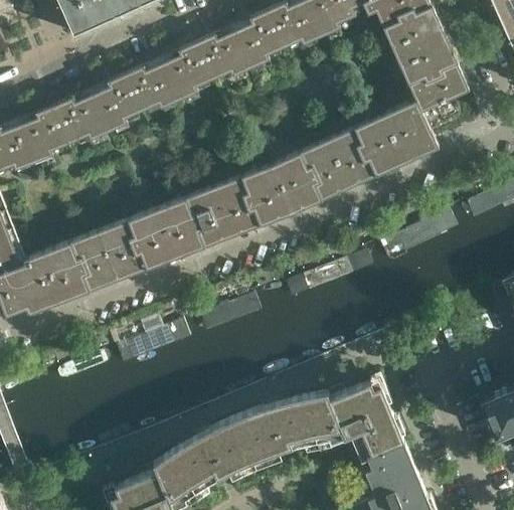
[(115,17),(107,0),(56,0),(57,2),(56,3),(59,11),(61,10),(72,36),(115,17)]
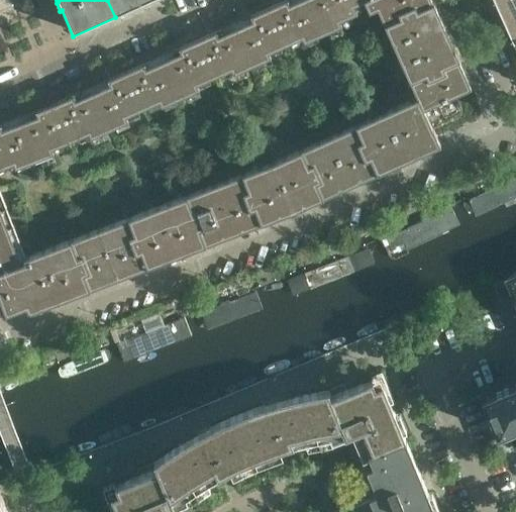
[(140,6),(137,0),(107,0),(115,17),(140,6)]
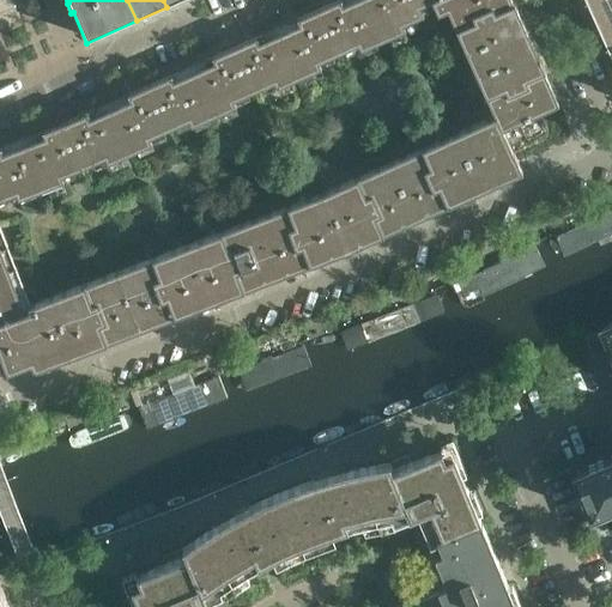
[(400,26),(420,18),(412,0),(365,0),(343,11),(339,5),(317,14),(338,59),(357,50),(361,56),(405,36),(400,26)]
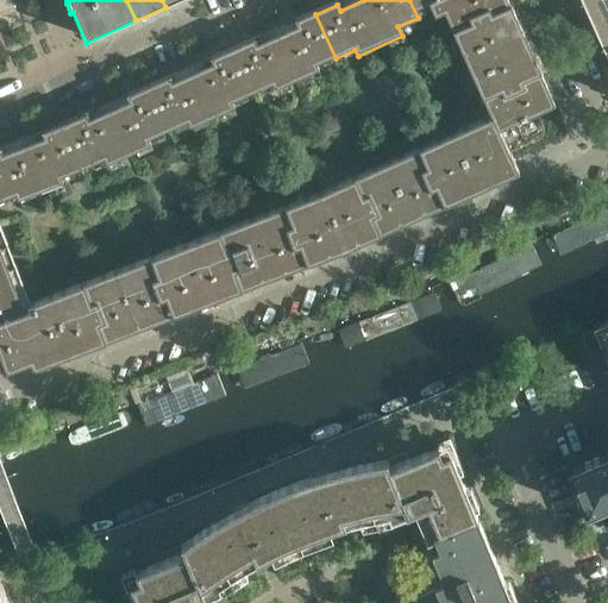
[(438,0),(409,0),(418,18),(431,12),(427,5),(438,0)]
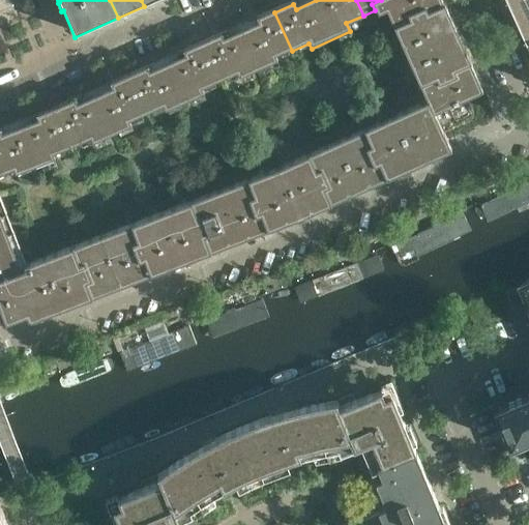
[(457,36),(443,7),(439,0),(381,0),(372,4),(375,10),(378,18),(386,13),(407,59),(457,36)]
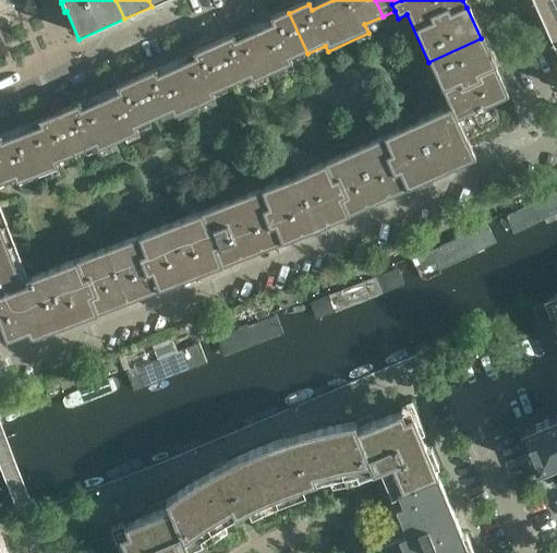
[(556,0),(530,0),(556,59),(556,0)]
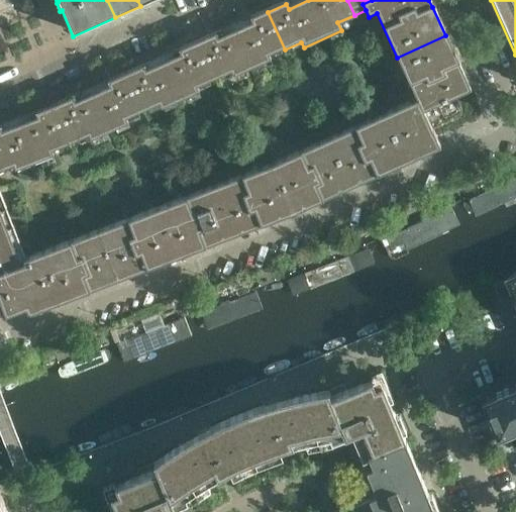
[(285,49),(268,12),(249,20),(251,25),(217,40),(215,35),(197,44),(213,82),(230,74),(232,79),(270,62),(268,58),(285,49)]
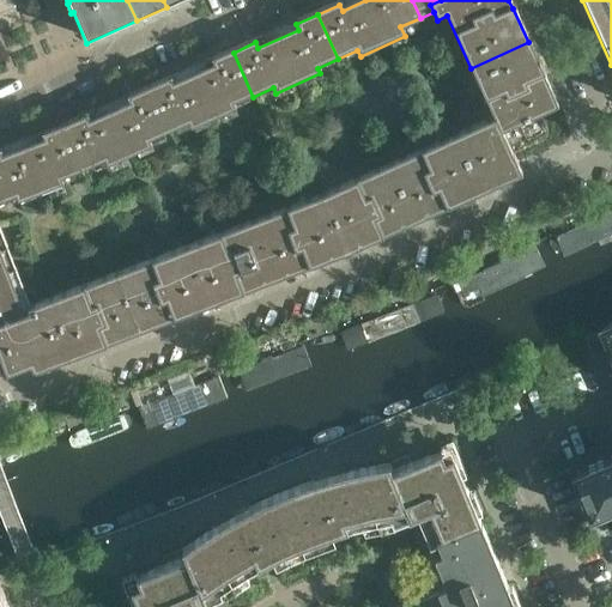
[(558,110),(543,77),(544,77),(528,42),(471,68),(494,121),(500,135),(539,117),(558,110)]
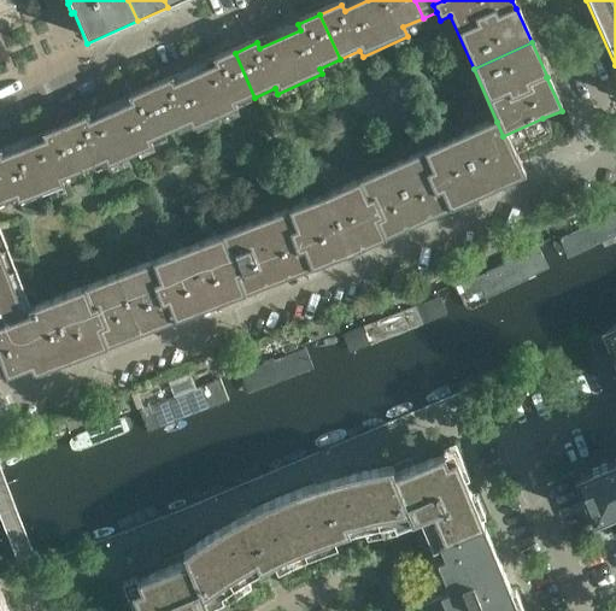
[(254,98),(235,53),(212,63),(215,69),(174,87),(171,81),(150,90),(170,136),(189,127),(192,133),(233,115),(230,109),(254,98)]
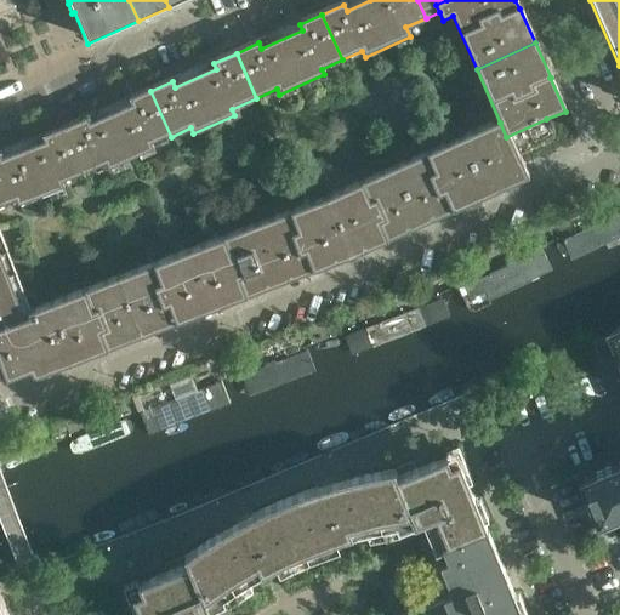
[(23,318),(0,258),(0,208),(16,201),(17,208),(68,188),(70,183),(69,181),(81,176),(106,166),(108,171),(153,152),(151,146),(171,137),(151,91),(129,101),(131,107),(90,125),(87,120),(62,131),(41,138),(44,144),(3,160),(0,155),(0,368),(6,383),(30,374),(29,371),(46,365),(50,375),(75,365),(52,306),(23,318)]
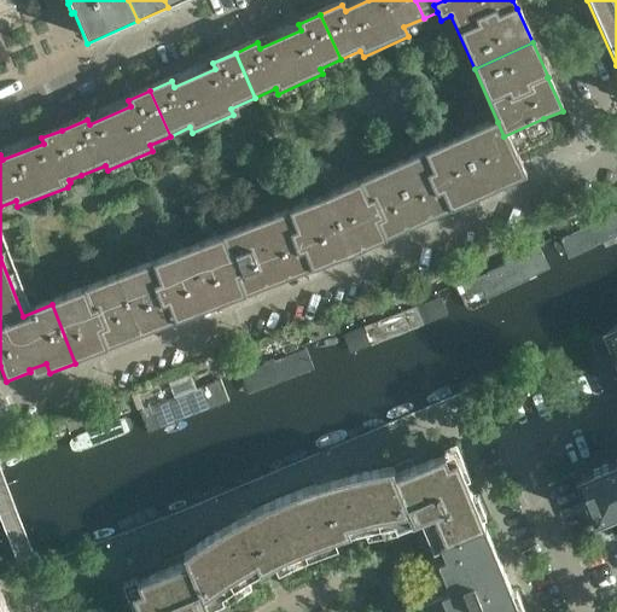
[(517,161),(546,149),(548,146),(549,145),(549,144),(551,143),(551,140),(551,139),(551,138),(551,137),(551,135),(543,118),(504,137),(498,122),(458,140),(483,198),(525,179),(517,161)]
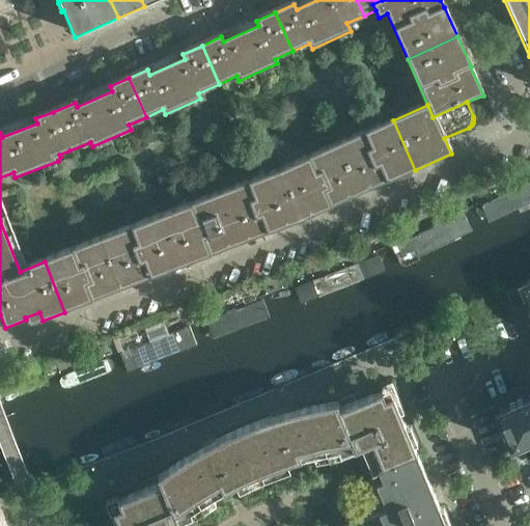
[(415,170),(393,120),(335,146),(357,196),(415,170)]
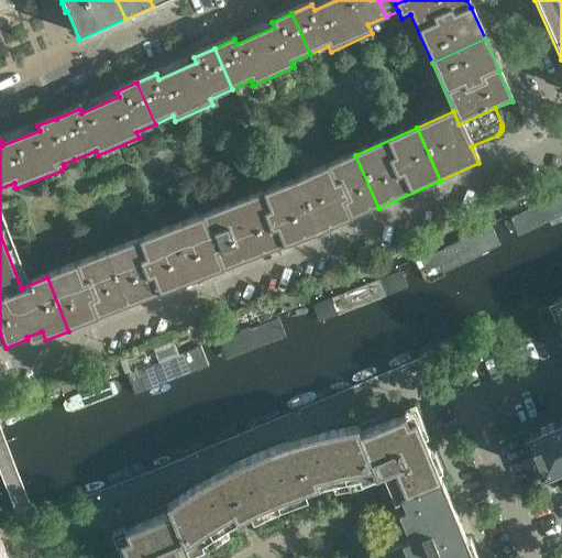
[(378,208),(355,155),(296,182),(319,234),(378,208)]
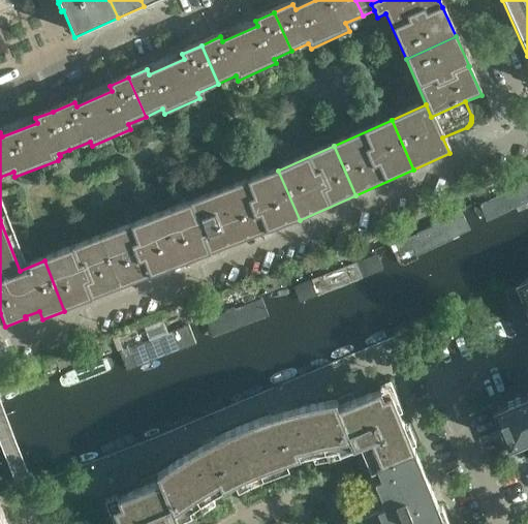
[(300,220),(278,171),(218,193),(239,244),(298,221),(297,221),(300,220)]
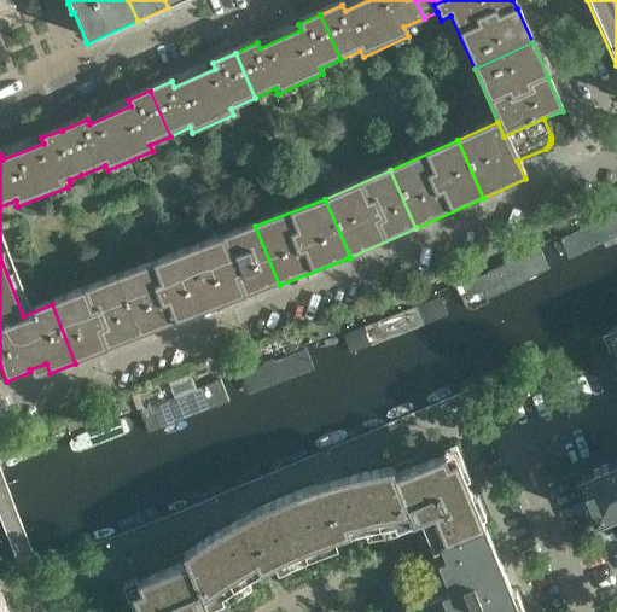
[(616,216),(557,244),(566,266),(616,243),(616,216)]
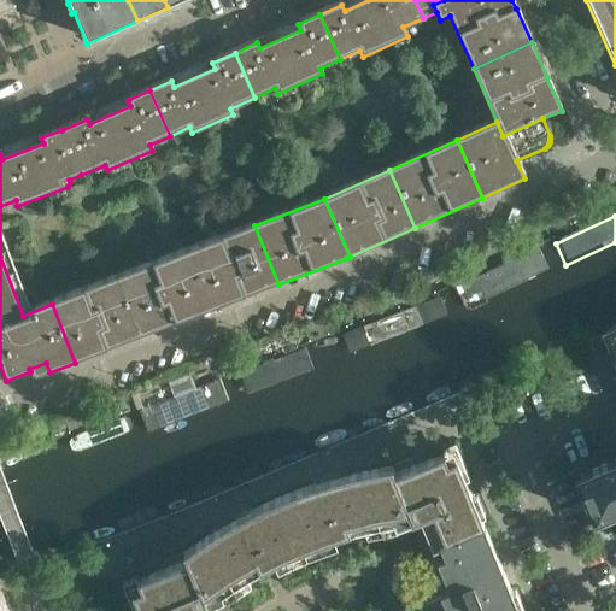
[(279,285),(254,225),(186,253),(207,311),(279,285)]
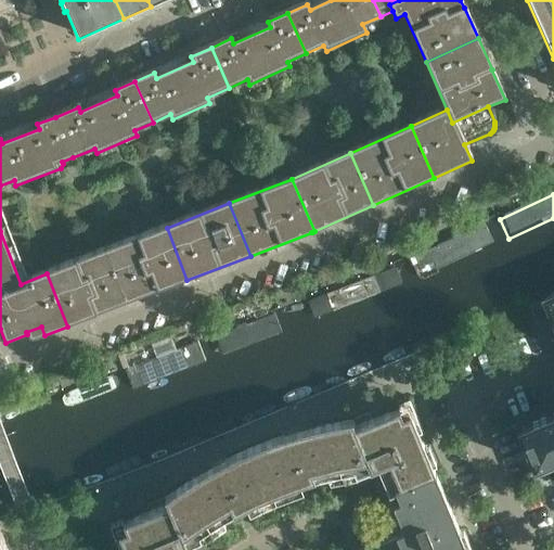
[(497,247),(487,227),(410,260),(420,282),(497,247)]
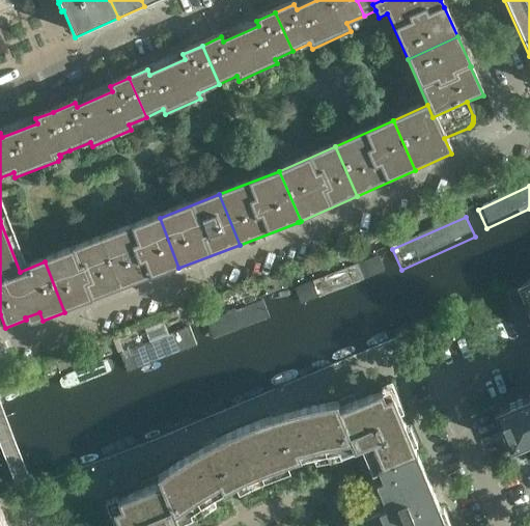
[(178,268),(160,218),(102,240),(121,291),(178,268)]
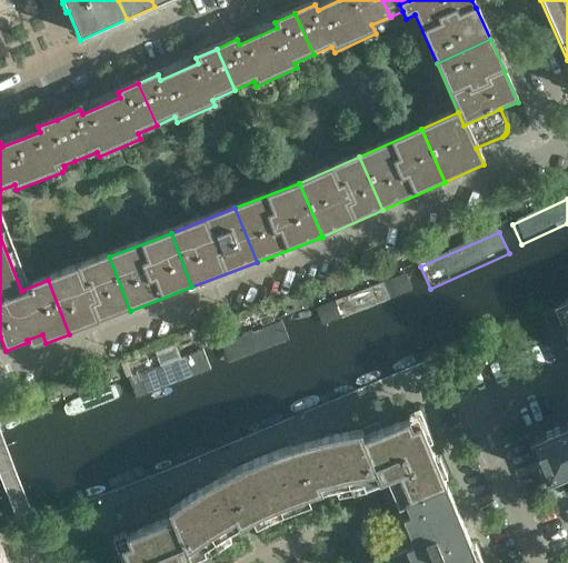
[(130,311),(109,257),(48,280),(69,334),(130,311)]
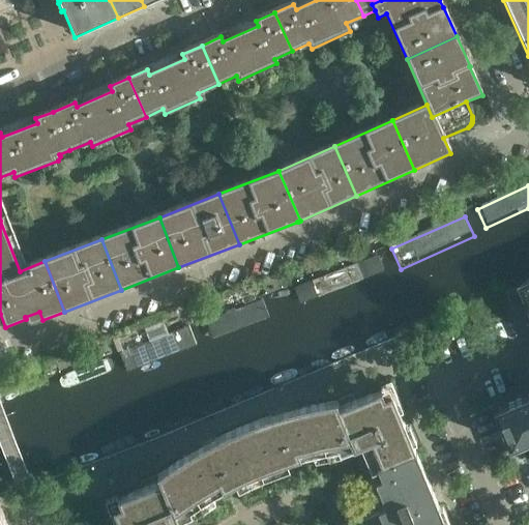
[(294,292),(300,310),(386,275),(380,259),(294,292)]
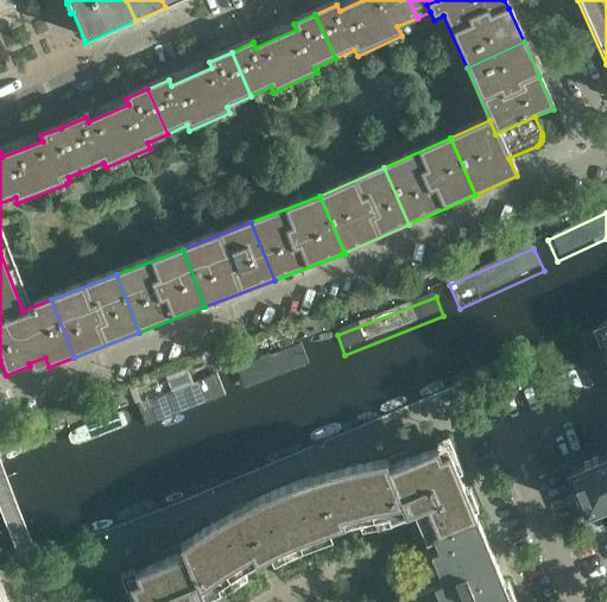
[(606,327),(574,341),(582,359),(602,350),(606,362),(606,457),(568,474),(586,514),(606,505),(606,327)]
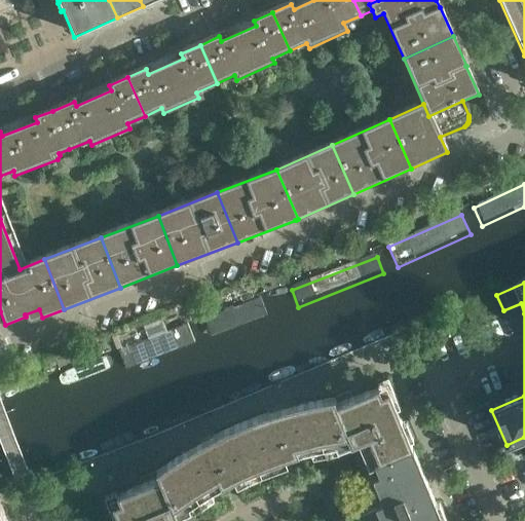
[(201,322),(207,337),(249,323),(244,306),(201,322)]
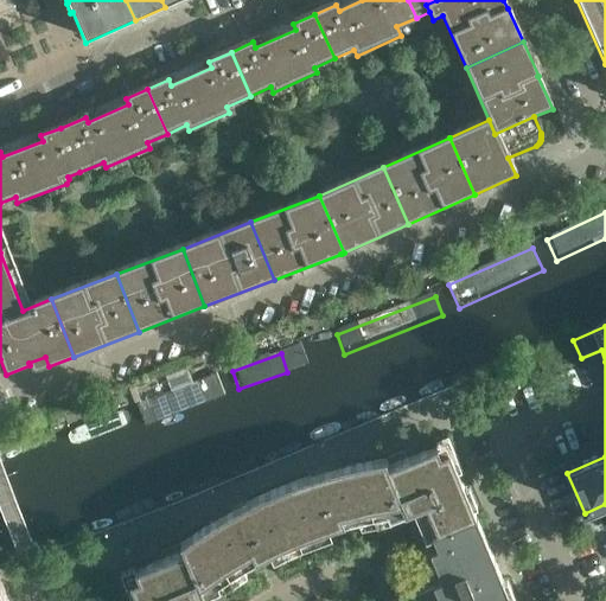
[(228,400),(218,377),(135,411),(144,433),(228,400)]
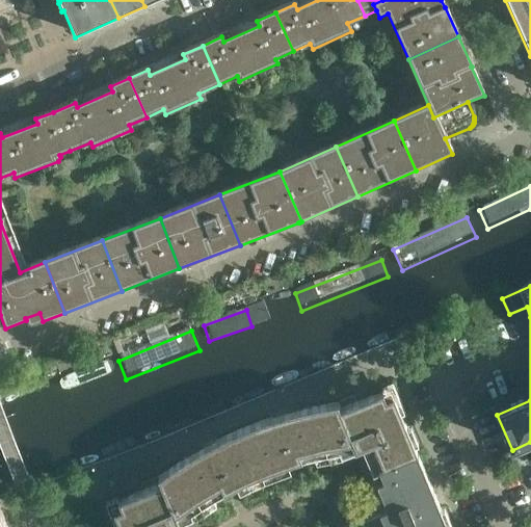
[(67,393),(68,393),(116,374),(111,363),(62,380),(61,381),(60,383),(60,384),(59,386),(59,387),(59,388),(60,389),(60,390),(61,392),(62,392),(63,393),(65,393),(67,393)]
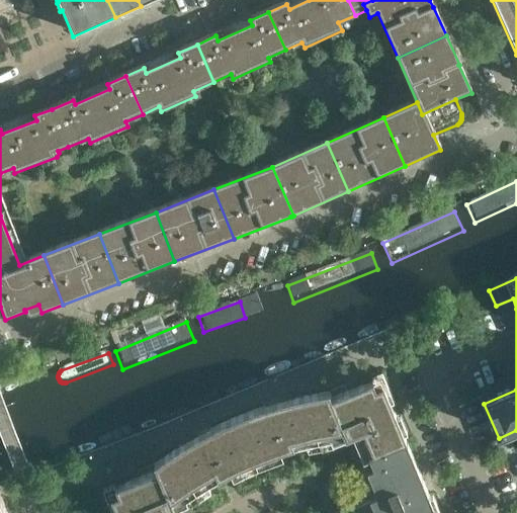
[(406,445),(396,422),(382,390),(375,393),(372,386),(331,403),(328,396),(299,401),(318,445),(330,443),(332,448),(352,439),(361,463),(406,445)]
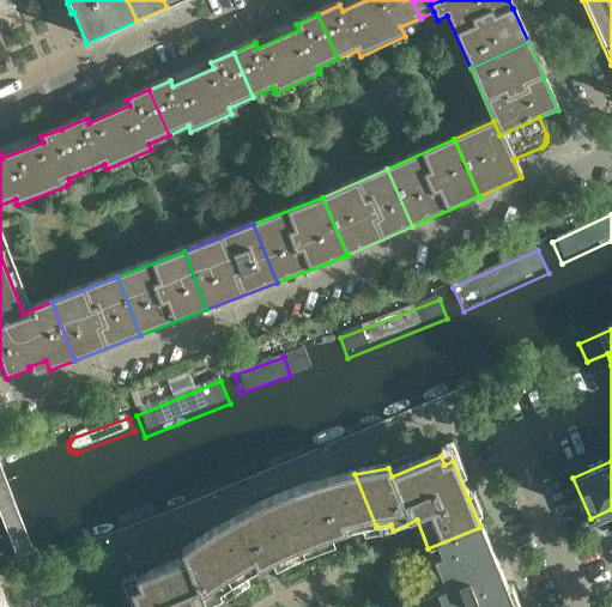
[(376,527),(355,474),(311,486),(296,492),(279,498),(301,551),(311,547),(322,542),(332,539),(343,535),(353,533),(364,530),(376,527)]
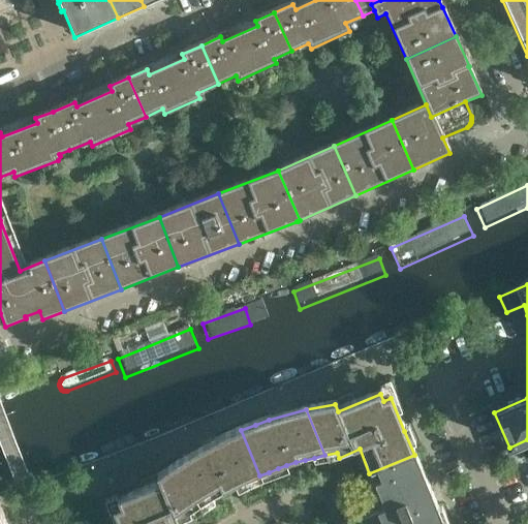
[(259,475),(241,430),(227,436),(214,442),(204,449),(181,462),(199,507),(208,501),(216,496),(229,490),(238,486),(246,482),(259,475)]
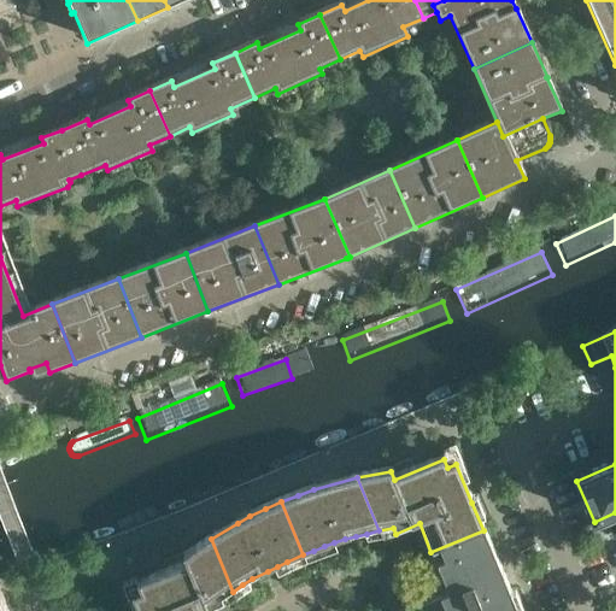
[(517,610),(510,595),(484,530),(430,552),(432,553),(439,551),(444,562),(436,565),(449,594),(410,610),(517,610)]
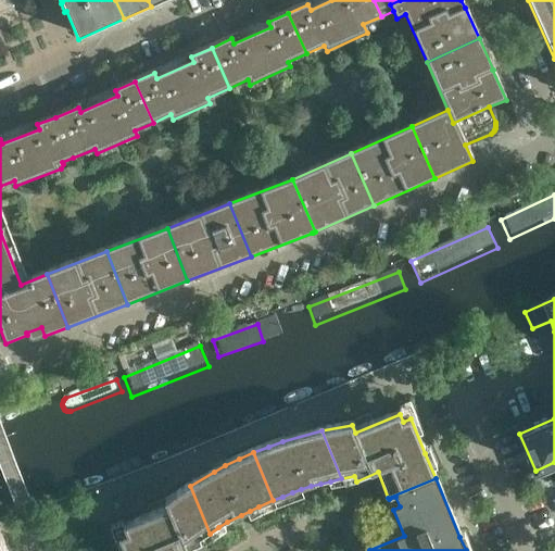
[(201,545),(199,540),(210,534),(190,486),(164,503),(167,510),(123,528),(126,536),(118,539),(123,550),(189,550),(201,545)]
